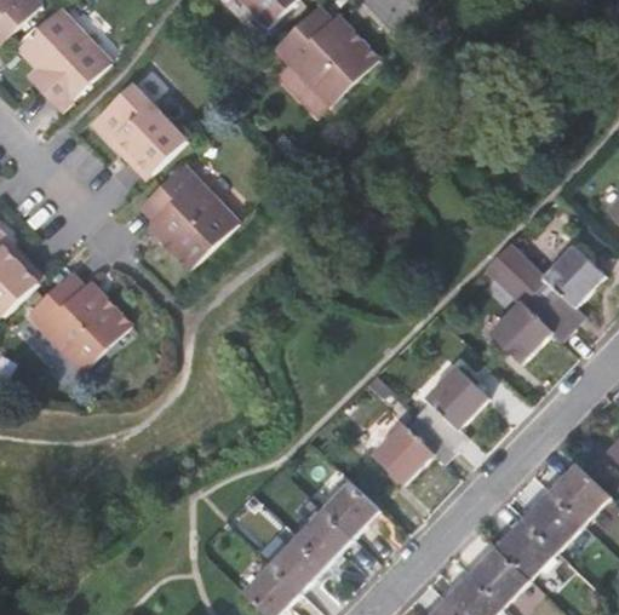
[(0,0),(0,41),(43,0),(0,0)]
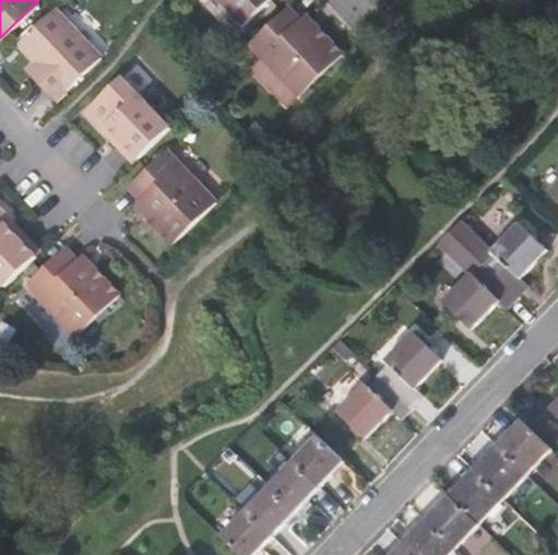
[(225,0),(245,21),(265,0),(225,0)]
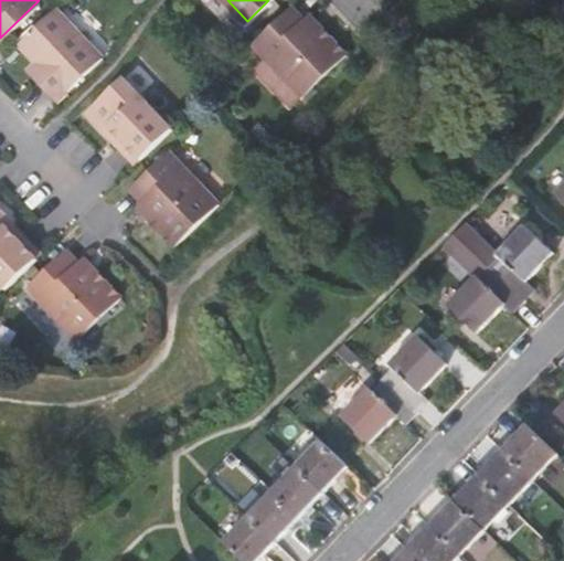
[(302,93),(347,50),(320,22),(315,28),(302,14),(291,2),(252,40),(302,93)]
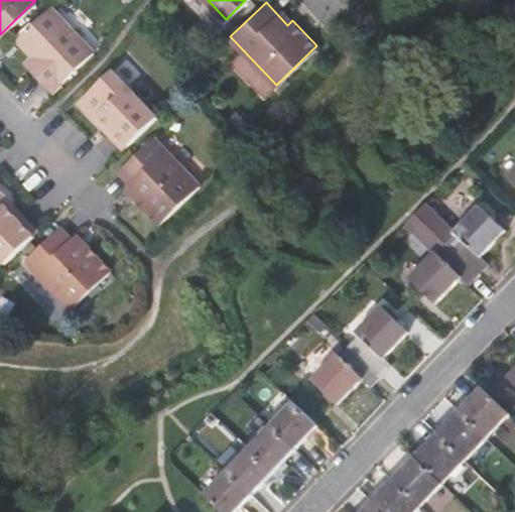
[(41,62),(33,70),(51,89),(94,48),(51,4),(17,36),(33,53),(41,62)]
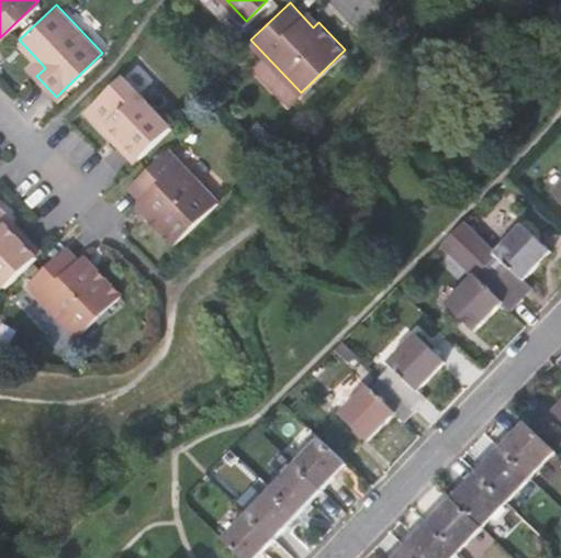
[(306,10),(301,14),(313,28),(318,22),(306,10)]
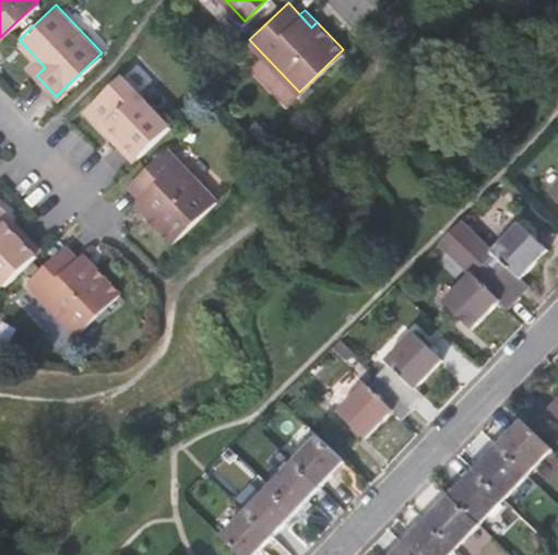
[(36,58),(27,66),(36,75),(45,68),(36,58)]
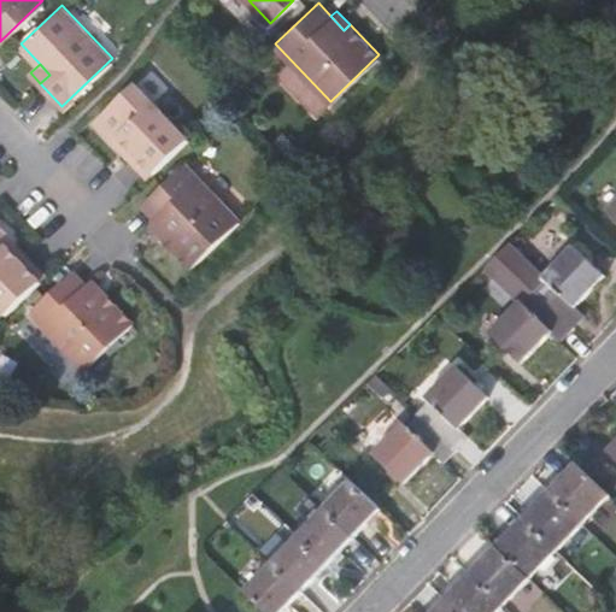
[(150,65),(93,118),(112,139),(118,134),(152,170),(187,137),(154,103),(170,87),(150,65)]
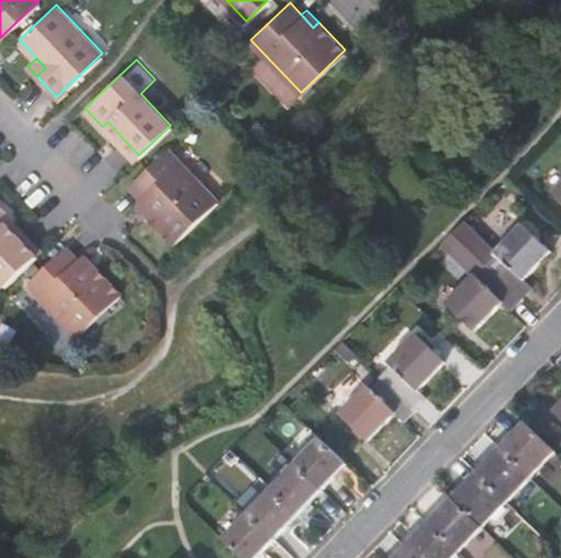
[(138,155),(108,122),(102,126),(134,159),(138,155)]
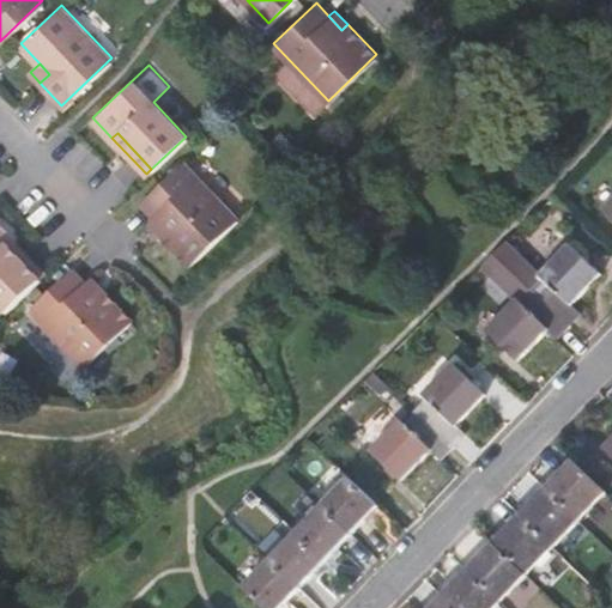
[(189,262),(237,218),(183,160),(140,200),(152,213),(167,228),(161,232),(189,262)]
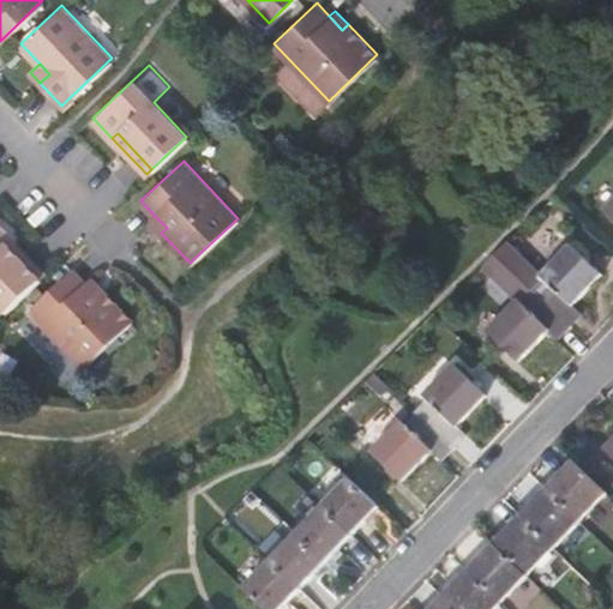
[(612,223),(612,193),(598,209),(612,223)]
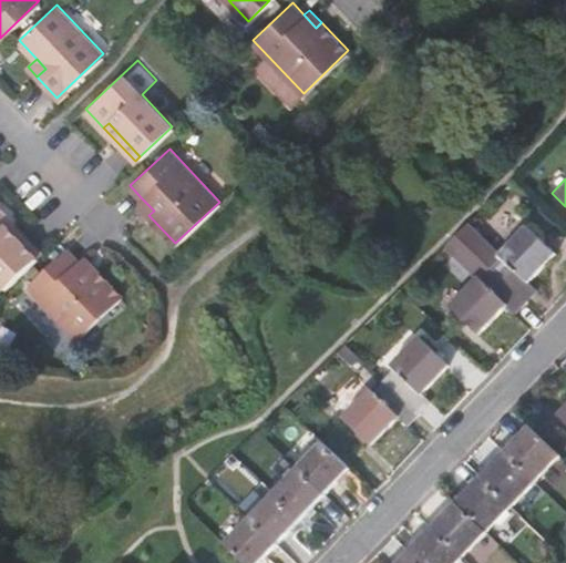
[(154,211),(141,197),(136,202),(148,215),(154,211)]
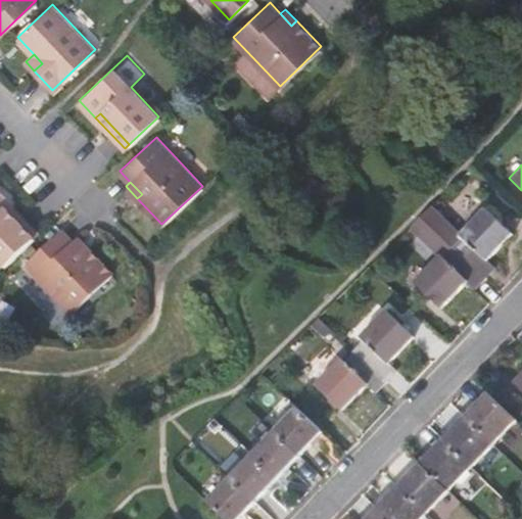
[(33,236),(4,205),(9,200),(0,191),(0,260),(4,265),(33,236)]
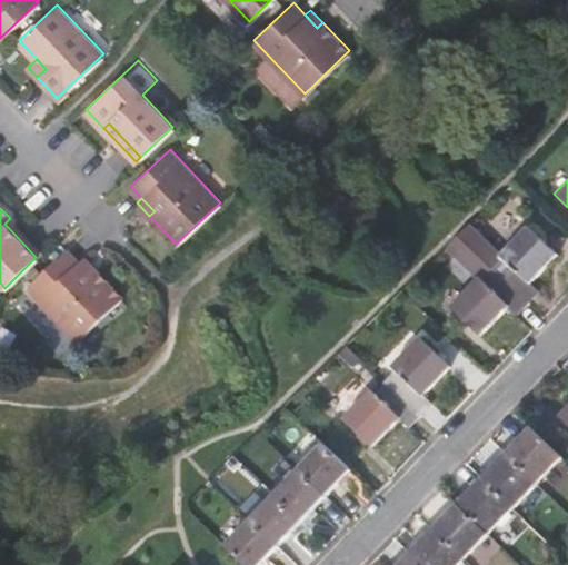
[(36,257),(41,251),(10,218),(5,224),(36,257)]
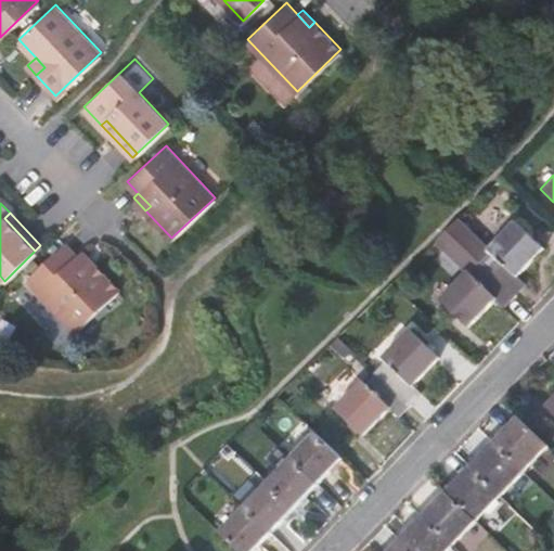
[(442,230),(475,263),(486,252),(482,248),(453,219),(442,230)]
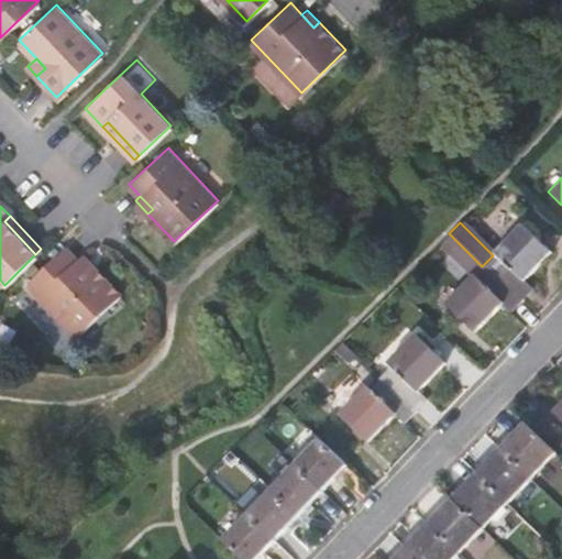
[(517,280),(544,251),(517,225),(489,252),(493,255),(482,266),(516,298),(526,288),(517,280)]
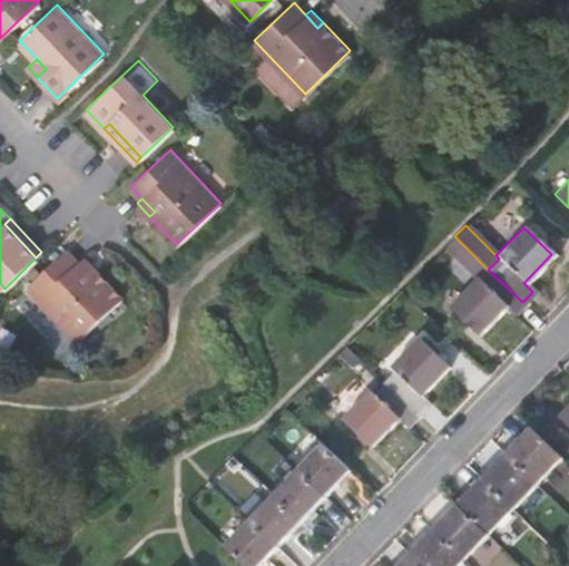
[(442,247),(474,277),(478,281),(488,270),(454,236),(442,247)]
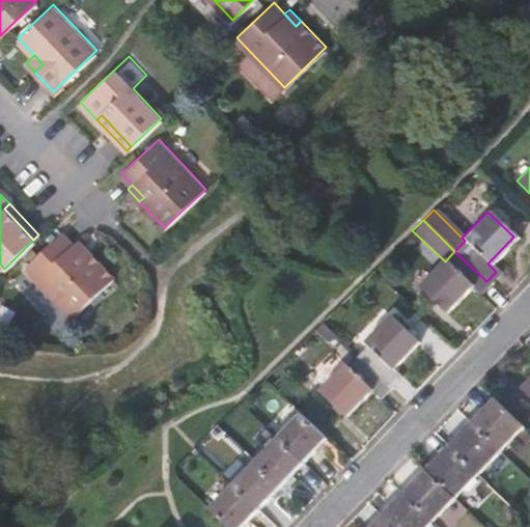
[(88,250),(83,255),(73,243),(62,231),(26,267),(73,315),(113,276),(88,250)]
